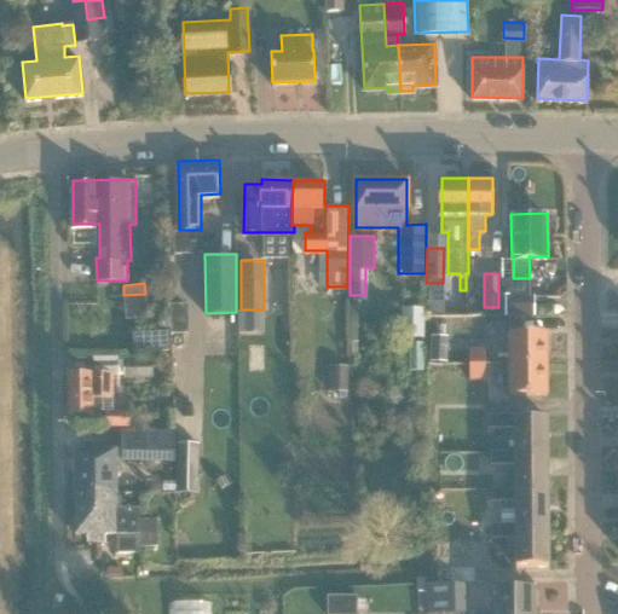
[(535,313),(535,294),(506,294),(506,313),(535,313)]
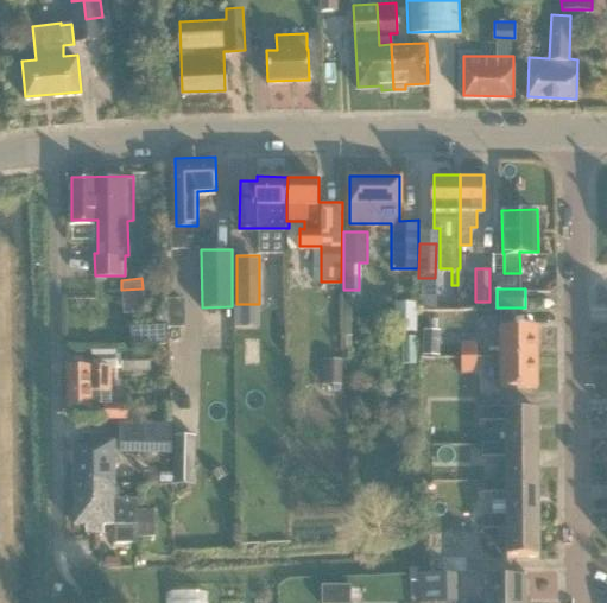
[(151,292),(143,306),(162,318),(170,304),(151,292)]
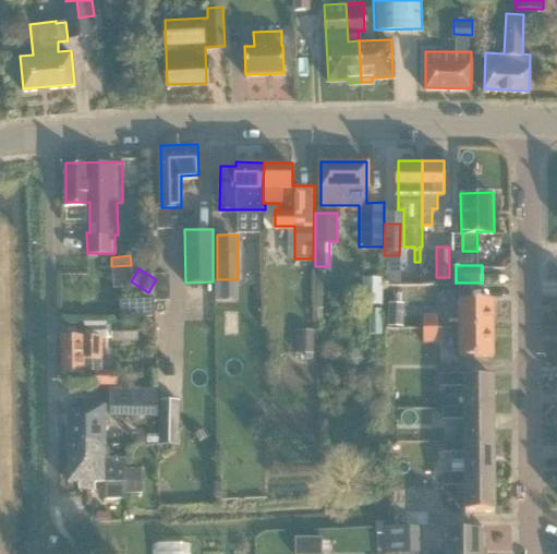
[(361,303),(383,303),(382,275),(361,275),(361,303)]
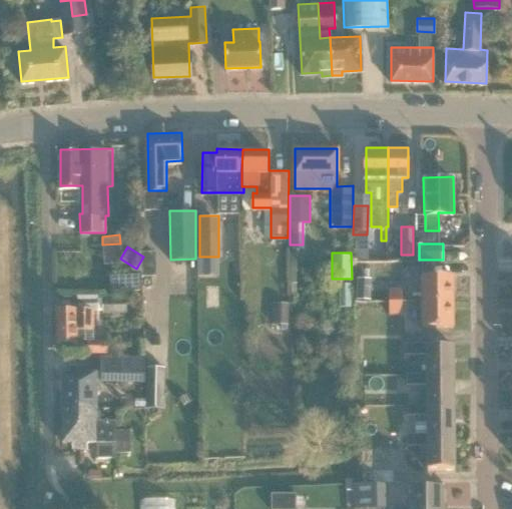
[(140,288),(139,273),(109,274),(110,290),(140,288)]
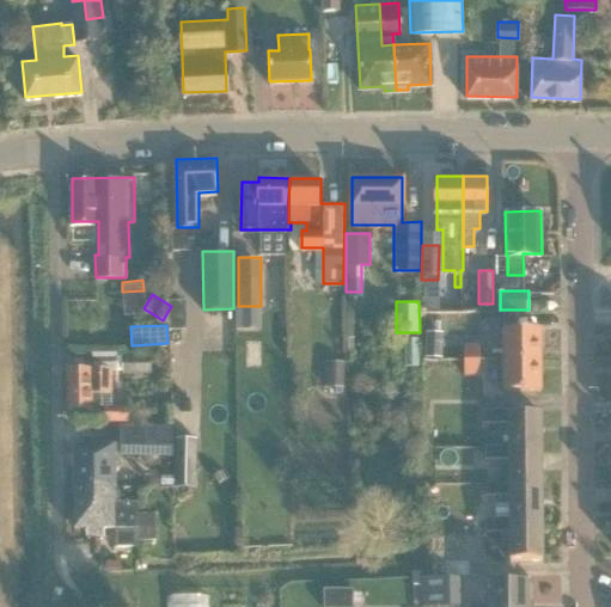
[(505,325),(505,356),(542,356),(542,325),(505,325)]
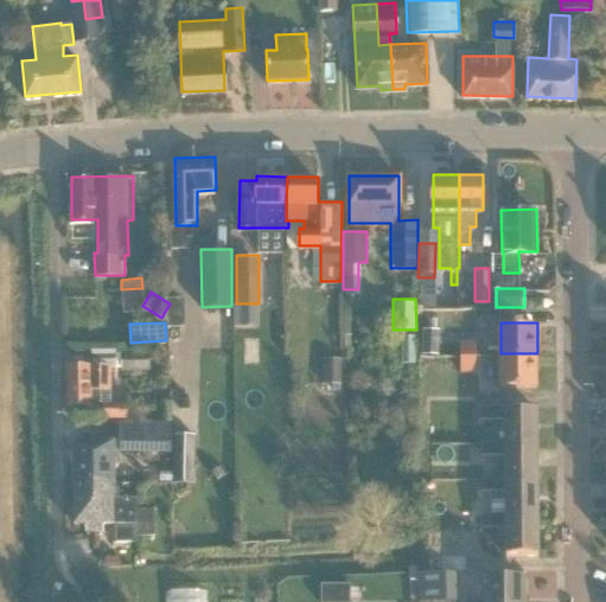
[(437,351),(438,327),(422,326),(421,351),(437,351)]
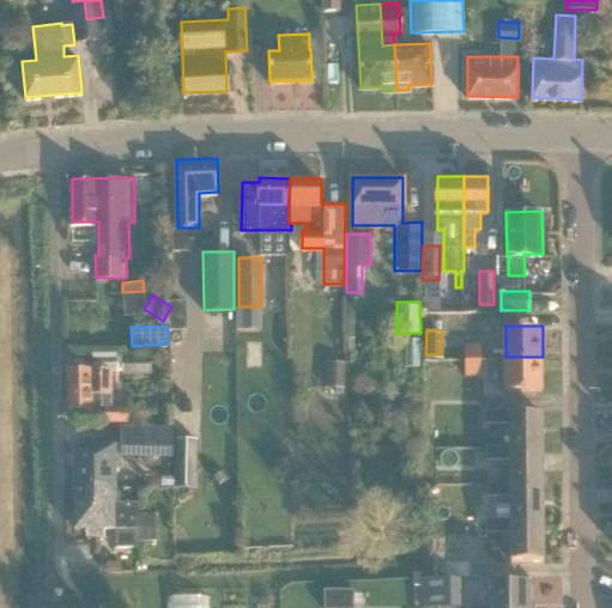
[(465,341),(465,357),(480,357),(480,341),(465,341)]
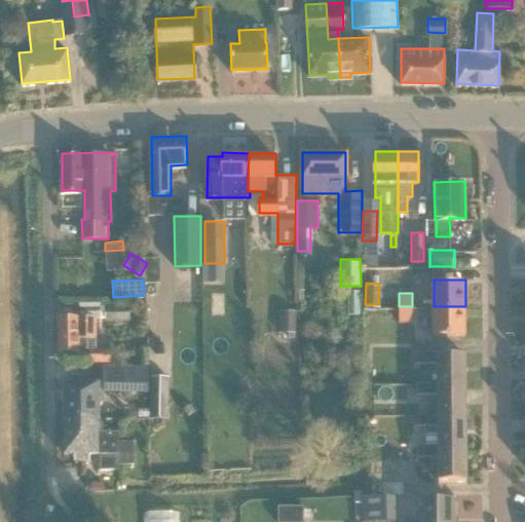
[(97,347),(96,332),(96,317),(100,317),(100,300),(78,301),(78,314),(60,315),(61,347),(88,346),(89,362),(111,361),(110,346),(103,346),(97,347)]
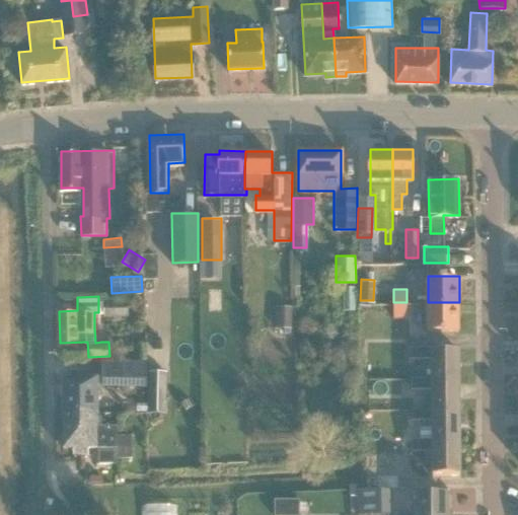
[(103,315),(128,314),(127,298),(102,299),(103,315)]
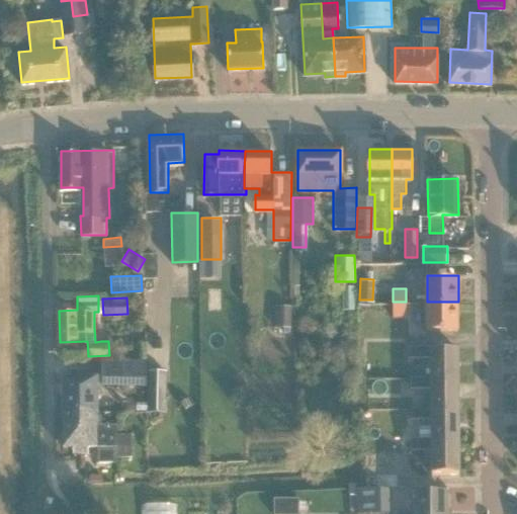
[(406,316),(406,302),(393,302),(392,316),(406,316)]
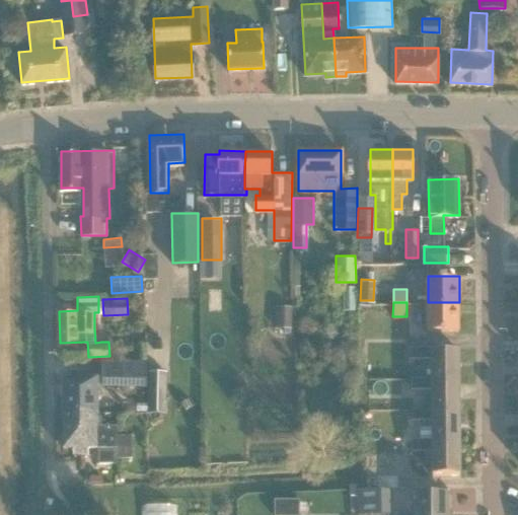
[(459,327),(459,302),(428,302),(428,328),(459,327)]
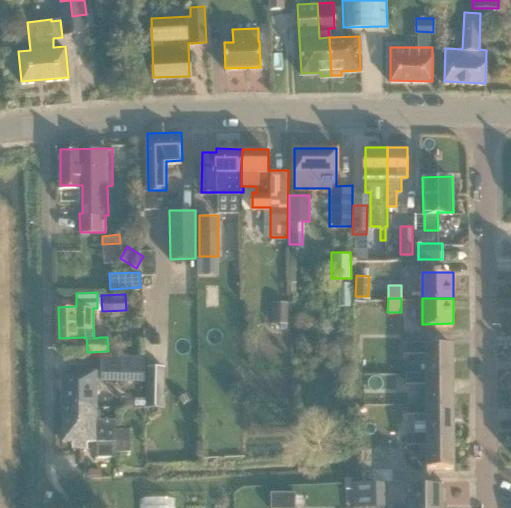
[(286,321),(287,300),(271,300),(270,321),(286,321)]
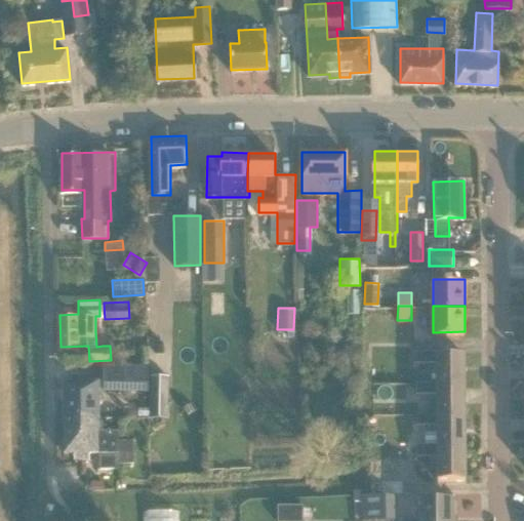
[(438,383),(465,383),(465,352),(438,352),(438,349),(417,349),(417,360),(438,359),(438,379),(438,383)]
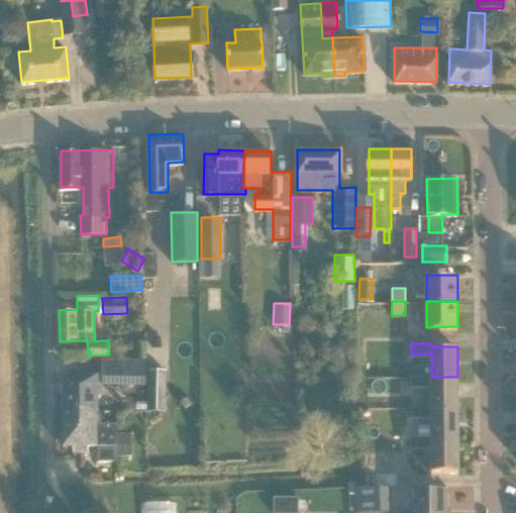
[(144,357),(101,355),(80,355),(80,365),(88,365),(88,371),(98,371),(98,382),(144,381),(144,357)]
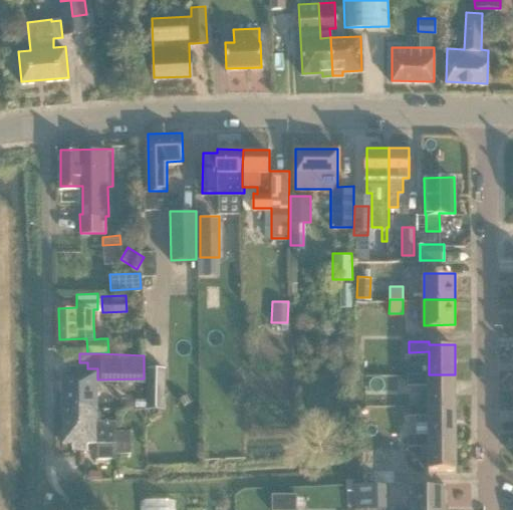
[(87,368),(87,362),(79,362),(72,363),(73,369),(63,369),(63,405),(80,405),(98,405),(97,379),(97,368),(87,368)]
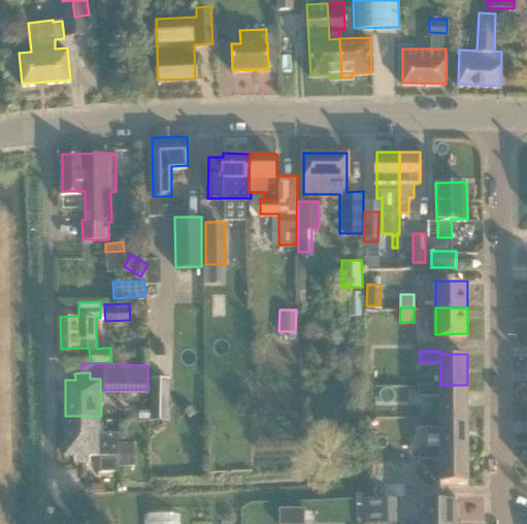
[(168,419),(169,375),(152,375),(151,418),(168,419)]
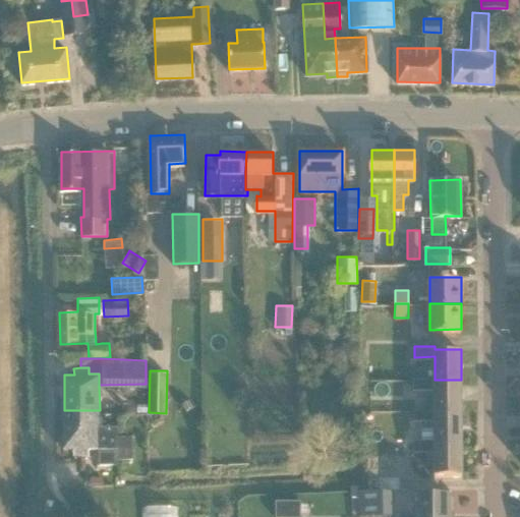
[(236,390),(246,386),(242,375),(231,380),(236,390)]
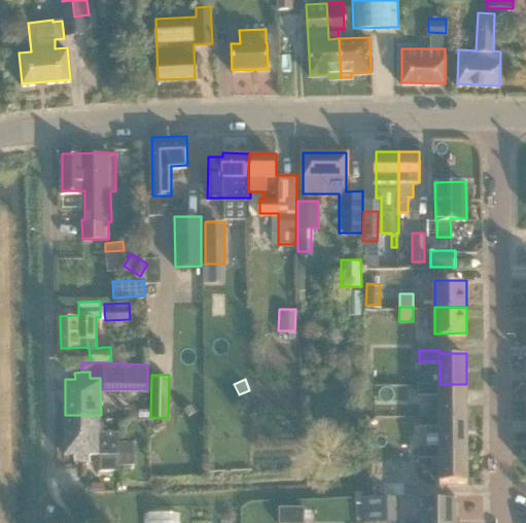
[(467,415),(466,384),(440,384),(440,381),(419,382),(419,392),(440,392),(440,412),(440,415),(467,415)]
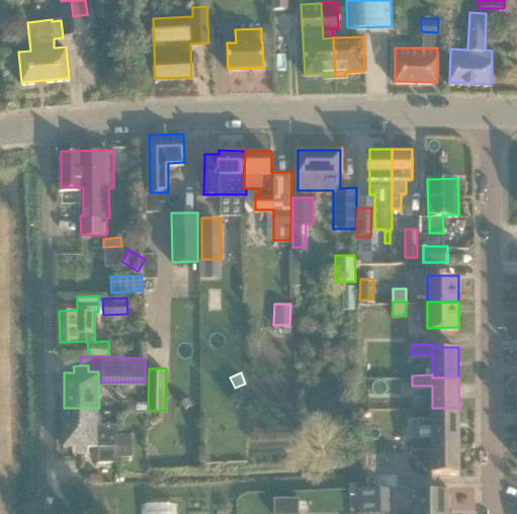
[(459,439),(459,408),(432,408),(432,405),(412,405),(412,417),(433,417),(433,436),(433,439),(459,439)]
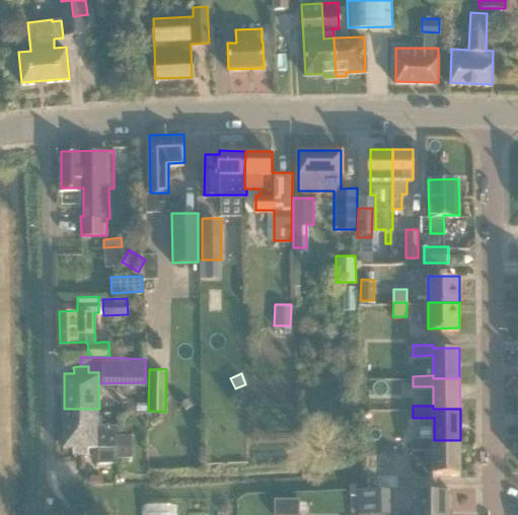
[(82,451),(81,409),(64,409),(65,444),(75,444),(75,451),(82,451)]
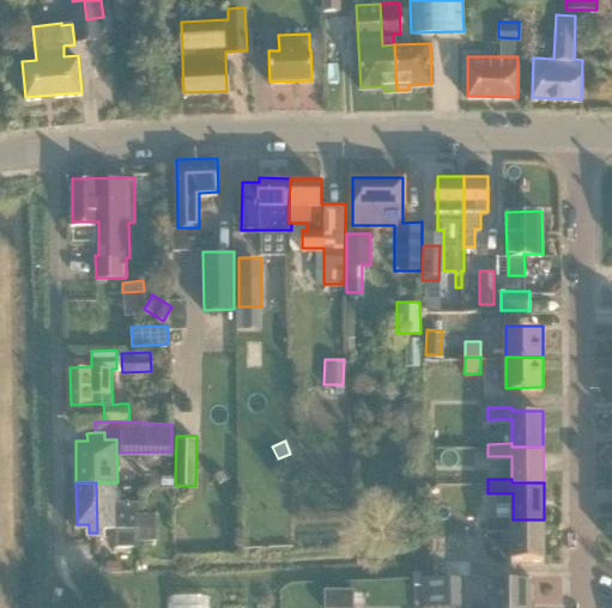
[(117,482),(96,482),(97,533),(105,533),(105,523),(121,523),(121,529),(116,529),(116,546),(139,545),(139,540),(155,539),(155,511),(117,512),(117,482)]
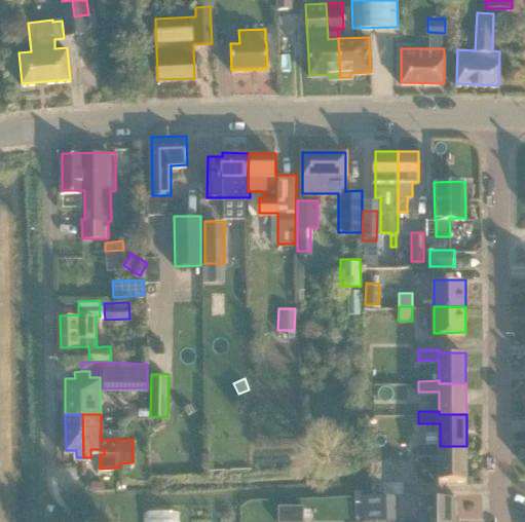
[(440,446),(440,443),(418,444),(419,455),(440,455),(440,479),(466,479),(466,446),(440,446)]
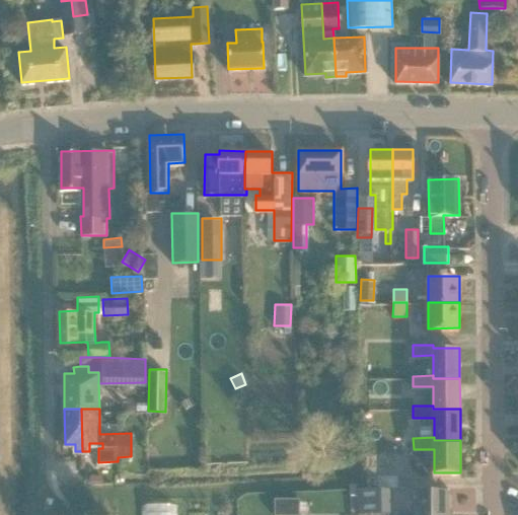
[(356,487),(356,483),(348,483),(348,494),(356,494),(356,513),(390,513),(390,487),(356,487)]
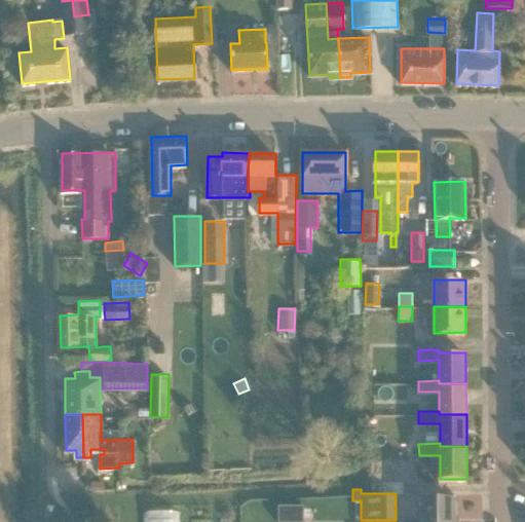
[(454,521),(454,498),(421,498),(421,519),(404,519),(404,521),(454,521)]
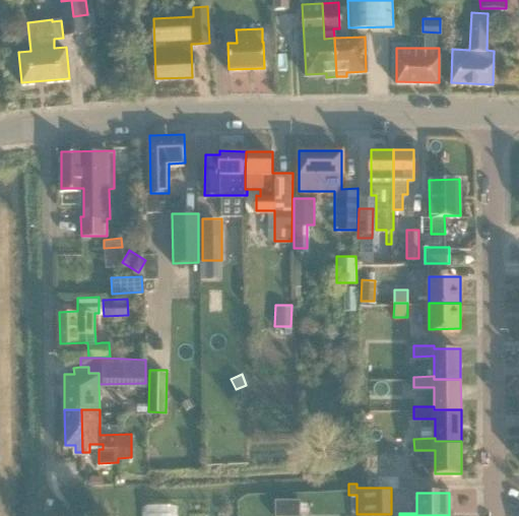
[(299,514),(299,498),(274,498),(274,514),(299,514)]
